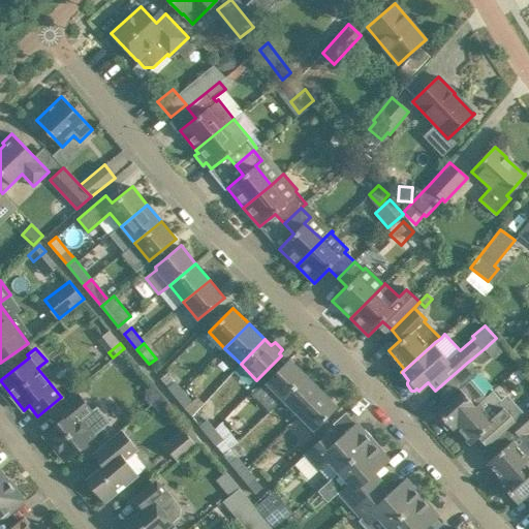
[(485,348),(472,359),(476,363),(483,363),(491,355),(485,348)]
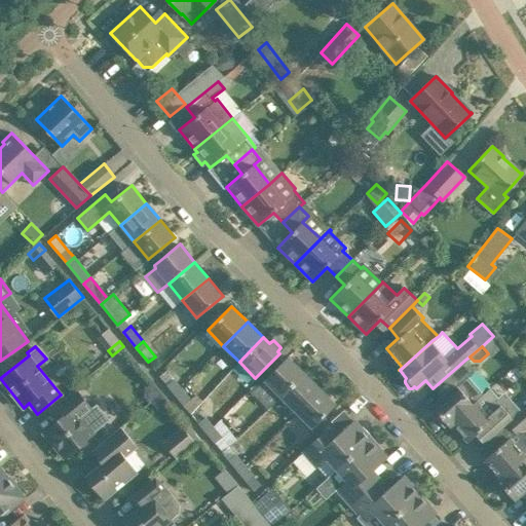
[(264,380),(280,397),(304,372),(288,357),(264,380)]
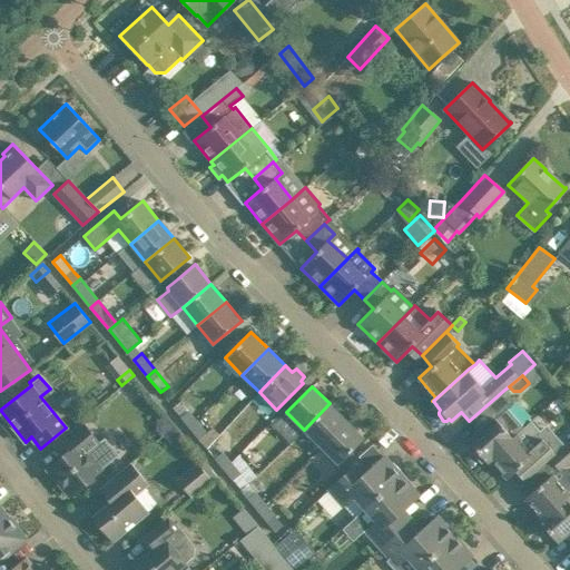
[(467,444),(467,446),(472,453),(475,453),(478,451),(485,461),(524,426),(508,408),(514,402),(504,390),(469,421),(479,432),(468,441),(470,442),(467,444)]
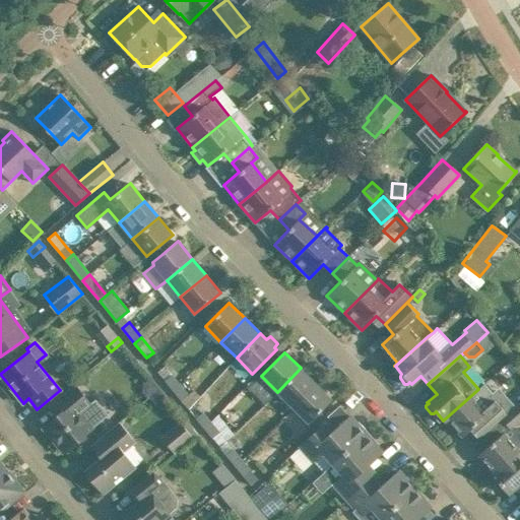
[(301,368),(277,392),(293,407),(316,383),(301,368)]
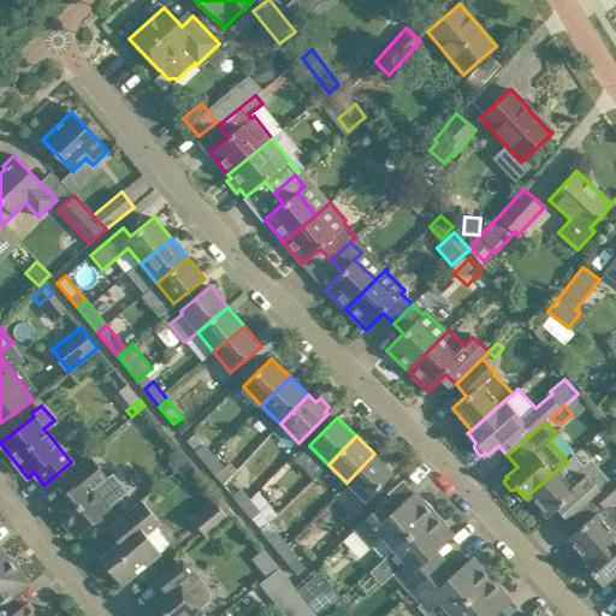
[(195,450),(205,462),(213,455),(203,444),(195,450)]
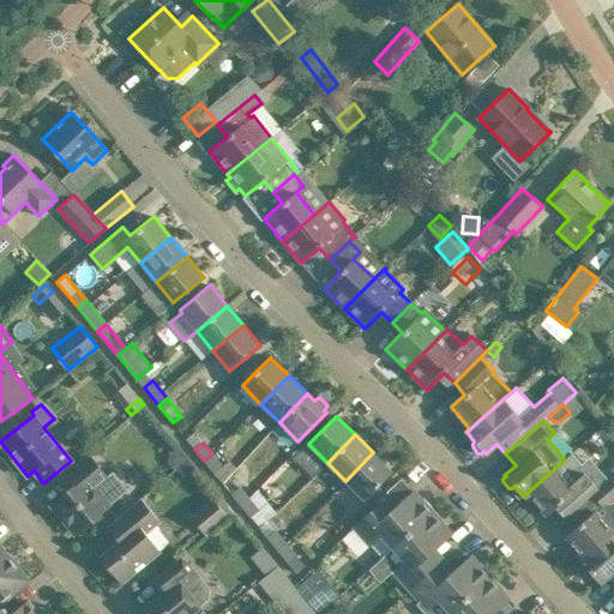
[(392,471),(373,452),(345,481),(365,500),(392,471)]
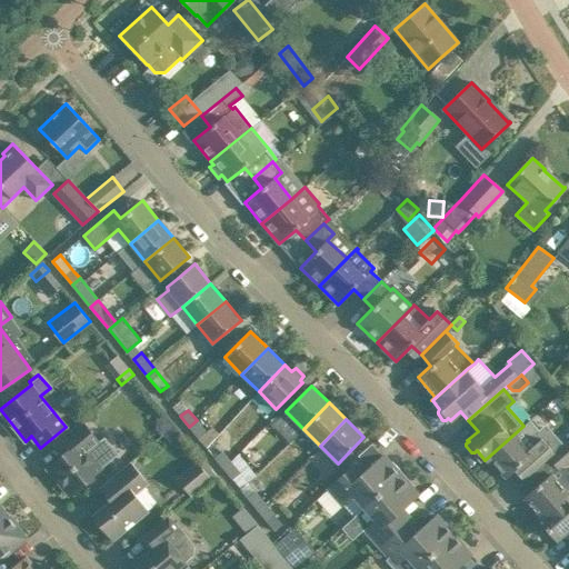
[(206,431),(197,420),(189,427),(198,438),(206,431)]
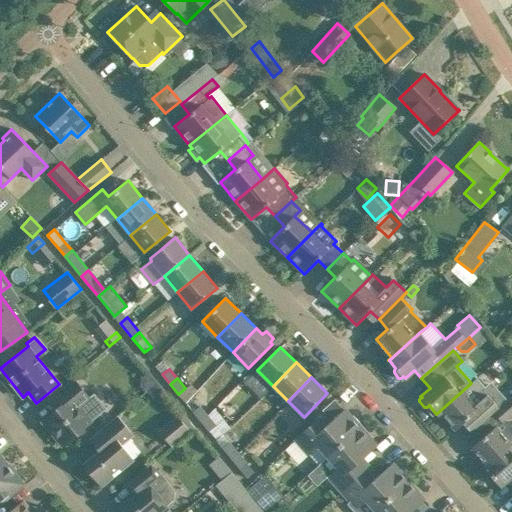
[(440,412),(456,429),(463,423),(470,431),(493,410),(498,406),(482,389),(485,387),(477,378),(471,383),(436,414),(437,415),(440,412)]
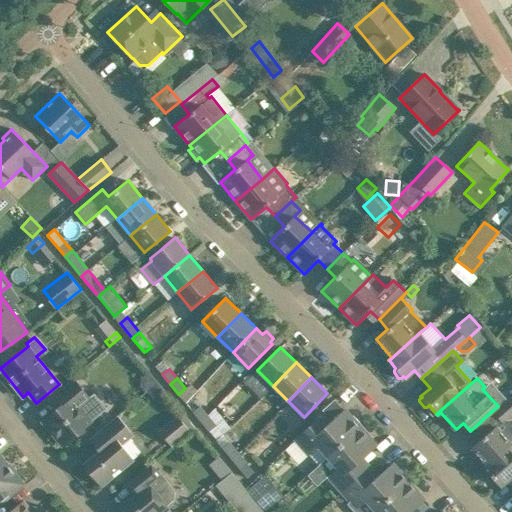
[(83,428),(107,408),(94,392),(88,397),(74,380),(49,400),(57,409),(43,421),(62,445),(75,434),(83,428)]
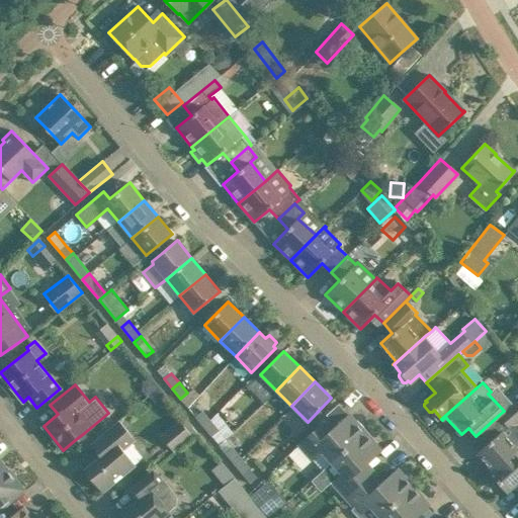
[(504,411),(499,415),(508,425),(510,427),(513,425),(517,420),(517,400),(513,405),(512,404),(504,411)]
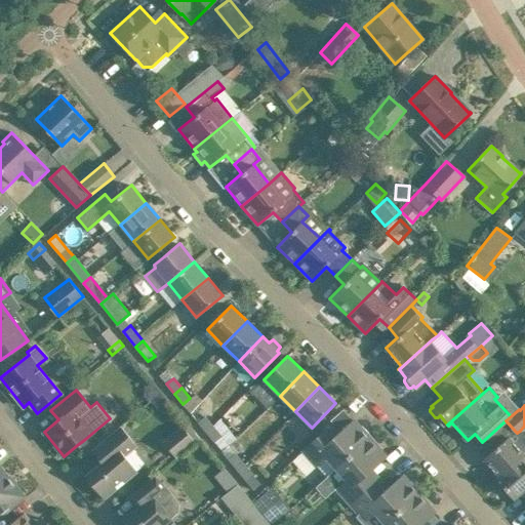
[(198,421),(206,432),(213,426),(205,416),(198,421)]
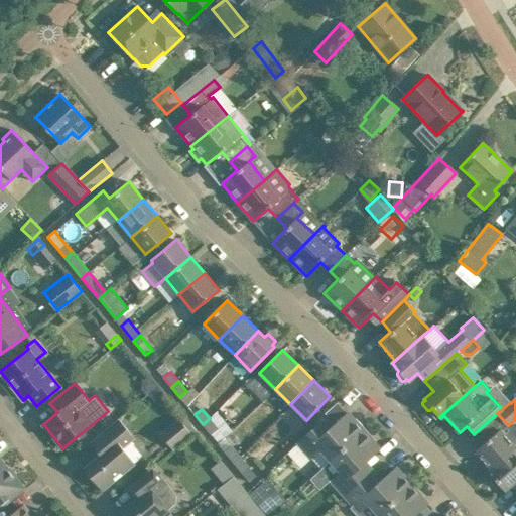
[(320,421),(297,441),(297,442),(311,458),(320,469),(331,460),(366,428),(356,418),(354,420),(347,413),(329,429),(320,421)]
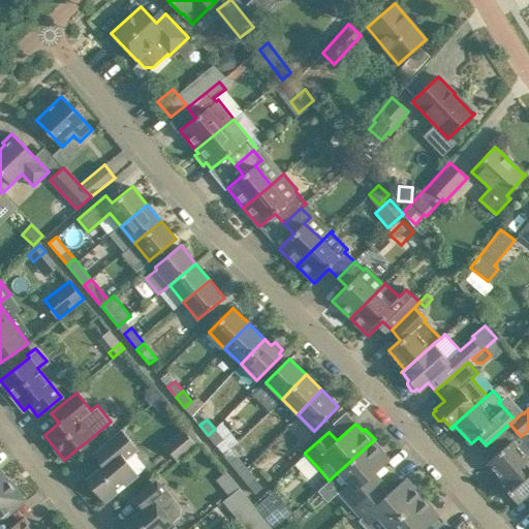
[(98,495),(105,503),(138,475),(126,460),(138,449),(122,429),(94,452),(92,454),(101,465),(85,478),(89,484),(90,486),(91,488),(92,490),(95,492),(96,494),(98,495)]
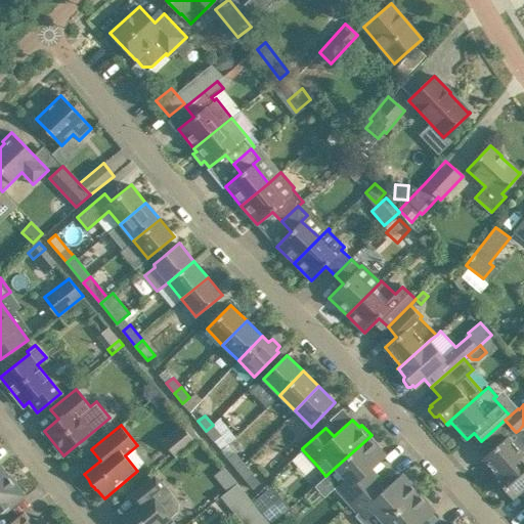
[(221,435),(213,425),(206,431),(214,441),(221,435)]
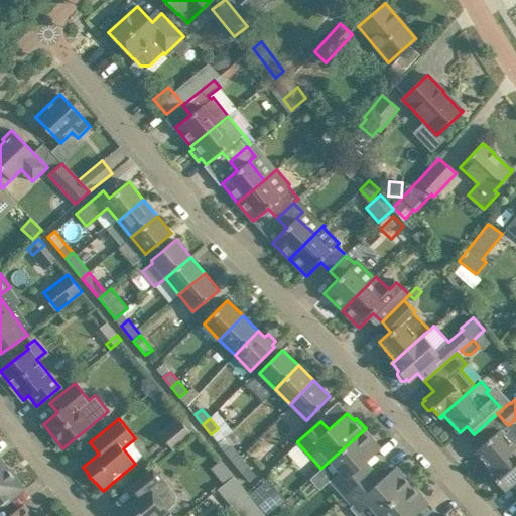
[(172,449),(190,434),(178,419),(160,434),(172,449)]
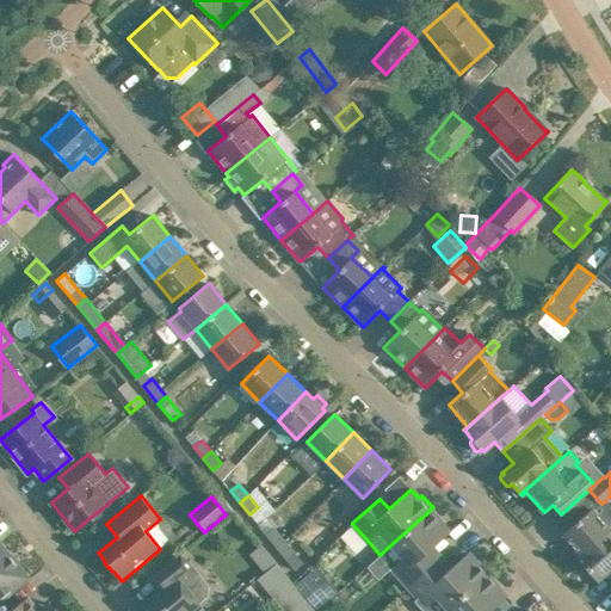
[(574,524),(562,534),(582,555),(610,530),(610,507),(610,506),(604,512),(597,504),(574,524)]
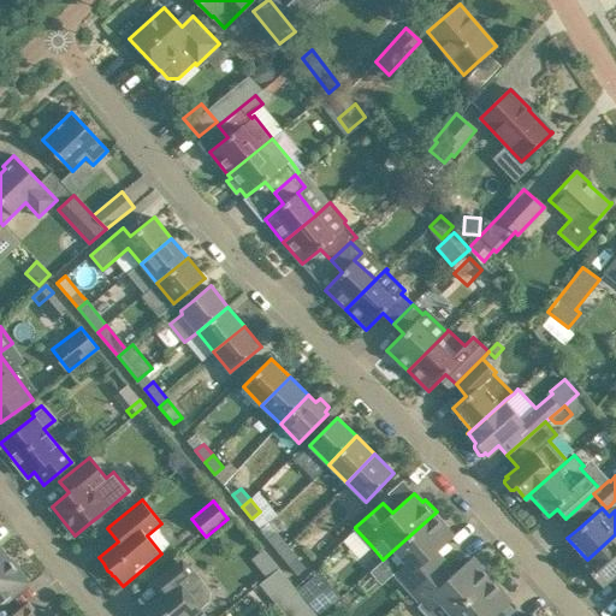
[(395,573),(412,592),(440,567),(431,556),(452,535),(445,527),(448,525),(437,511),(395,549),(406,562),(395,573)]
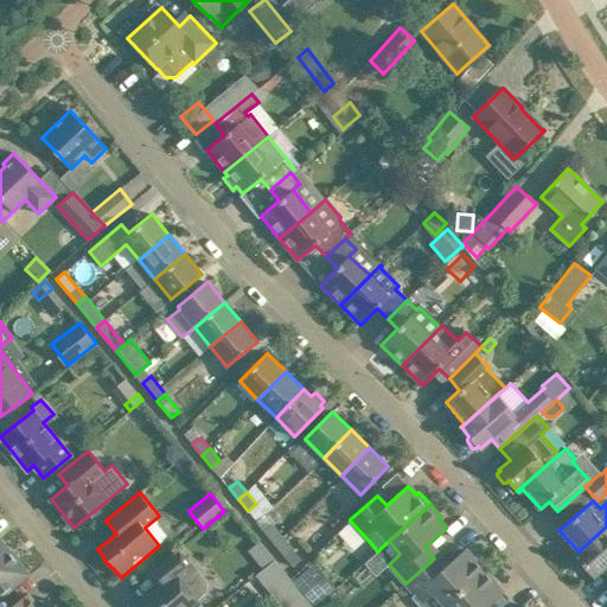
[(98,508),(89,515),(98,525),(106,521),(108,518),(98,508)]
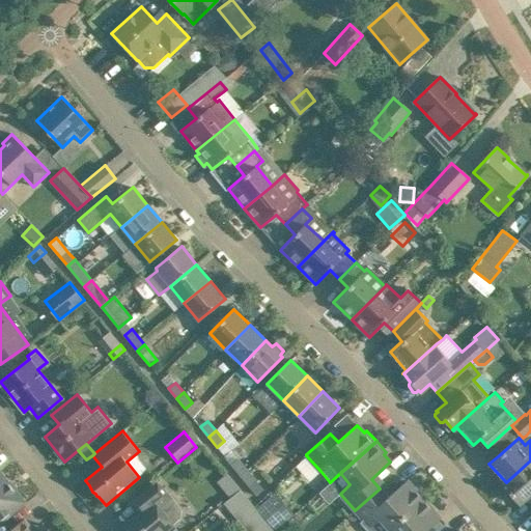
[(232,465),(244,479),(251,473),(239,459),(232,465)]
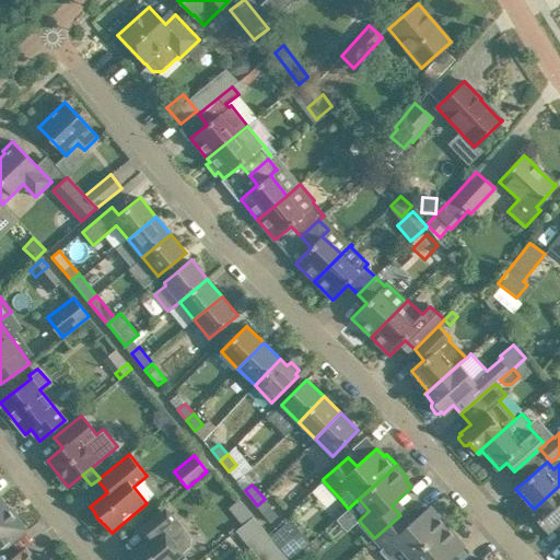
[(559,486),(534,509),(529,512),(547,532),(558,522),(559,524),(559,486)]
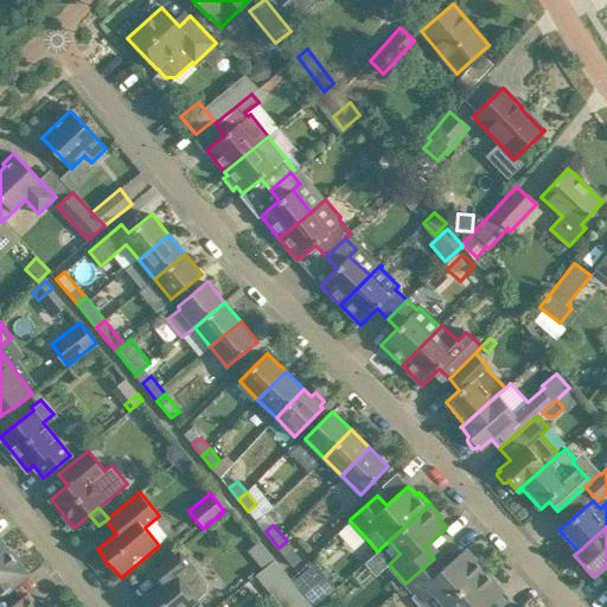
[(0,596),(27,574),(0,540),(0,596)]
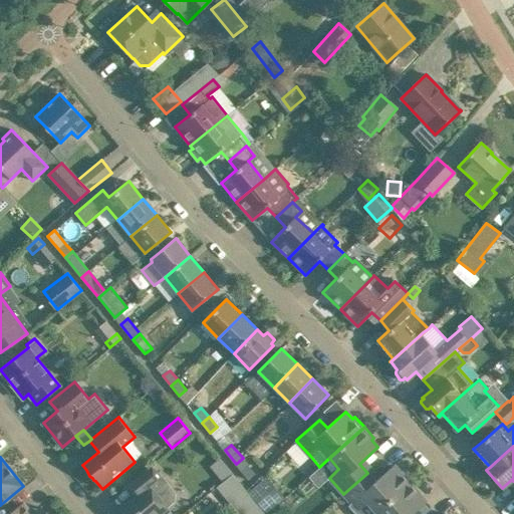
[(159,513),(175,501),(176,492),(153,464),(124,487),(134,498),(117,511),(119,513),(159,513)]
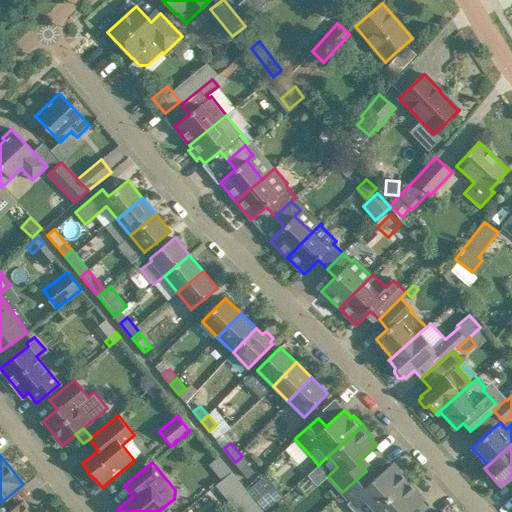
[(354,511),(373,511),(376,510),(410,479),(401,469),(398,471),(392,463),(373,480),(366,471),(342,492),(350,501),(347,503),(354,511)]
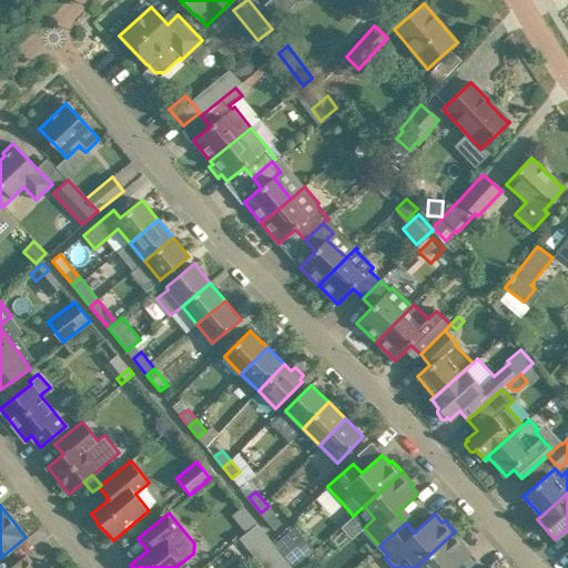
[(240,538),(252,554),(270,539),(256,524),(240,538)]
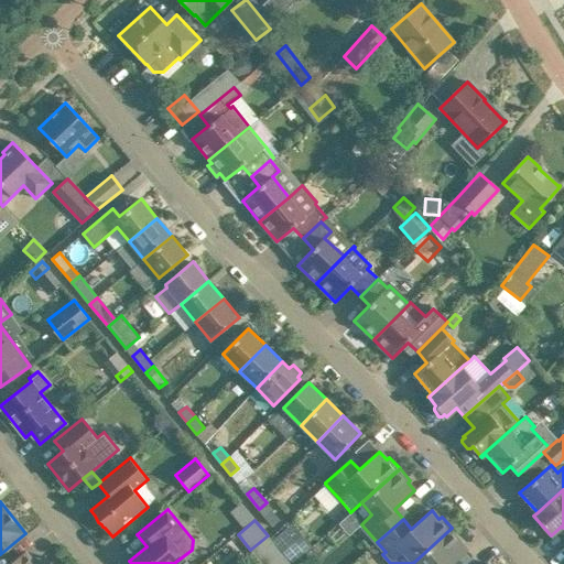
[(463,540),(452,528),(414,562),(415,563),(451,563),(467,550),(459,542),(463,540)]
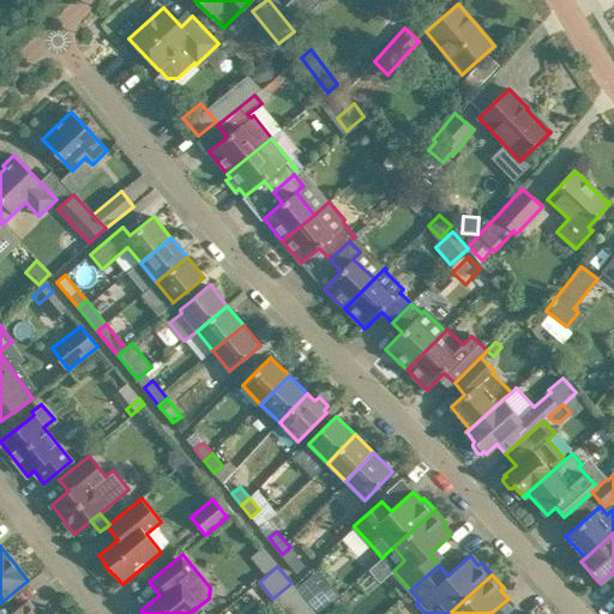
[(55,613),(54,613),(52,613),(46,613),(43,611),(38,613),(28,600),(10,613),(55,613)]
